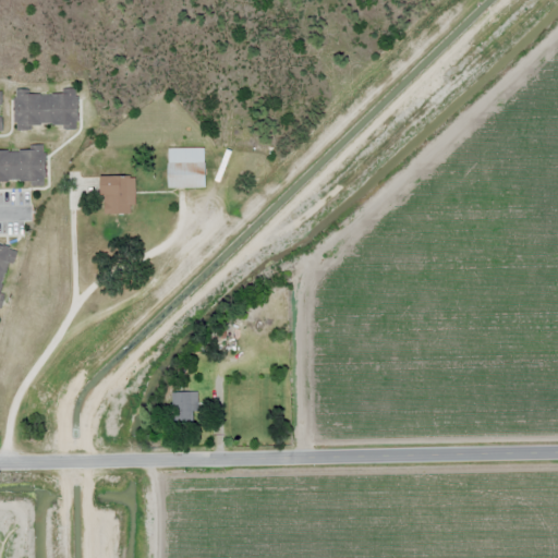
[(15,128),(76,129),(77,92),(15,91),(15,128)]
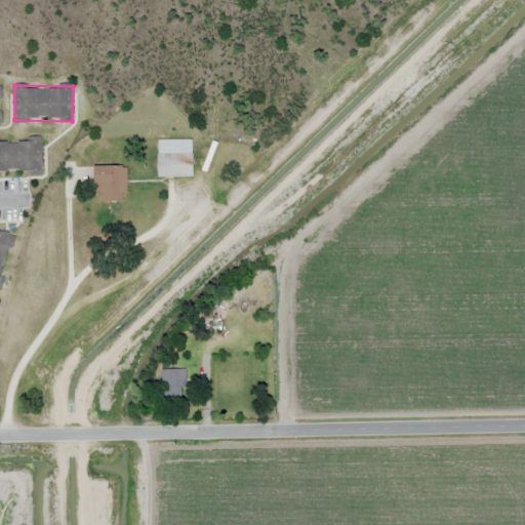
[(0,175),(42,176),(42,138),(0,138),(0,175)]
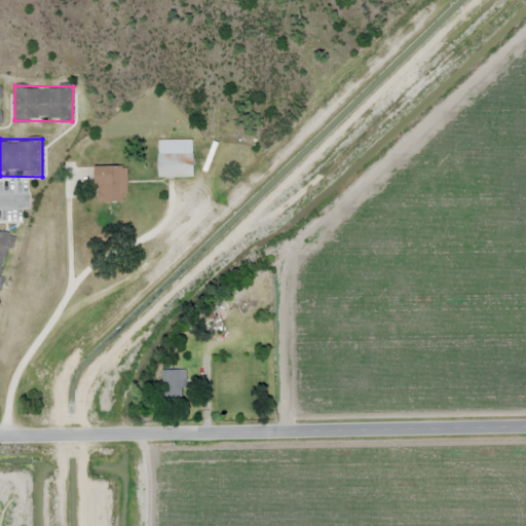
[(158,178),(193,178),(193,140),(158,140),(158,178)]
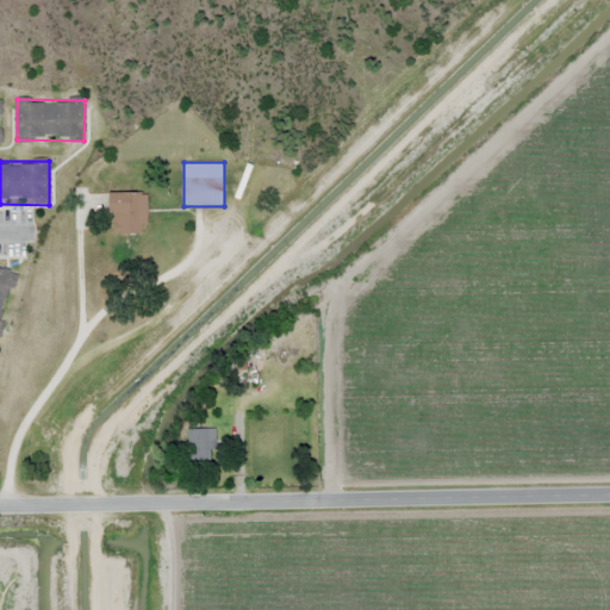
[(111,193),(111,235),(148,235),(148,193),(111,193)]
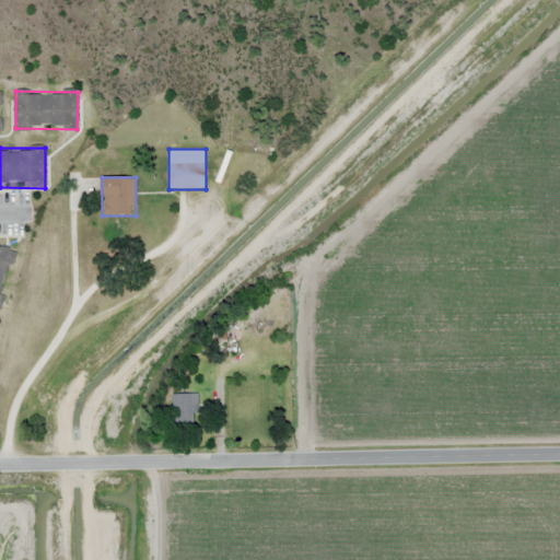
[(0,310),(3,311),(12,248),(0,246),(0,310)]
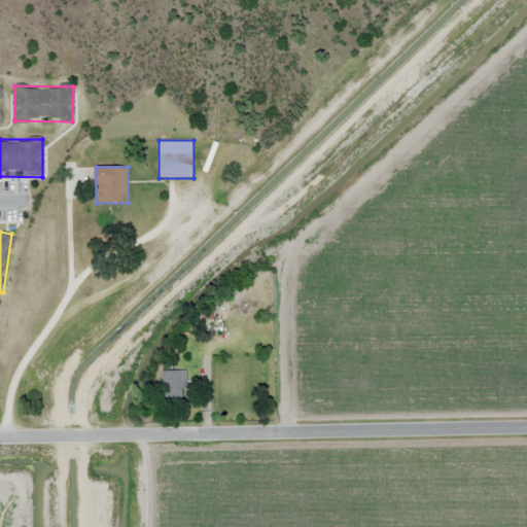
[(181,386),(162,386),(162,406),(181,406),(181,386)]
